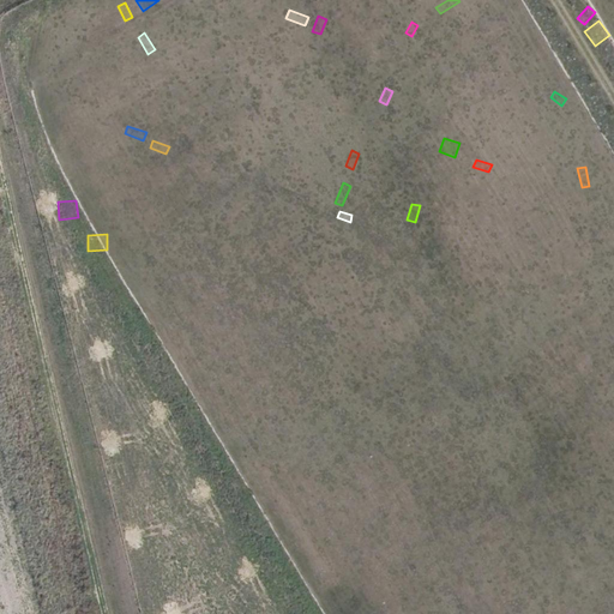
[(72,264),(54,266),(58,284),(76,281),(72,264)]
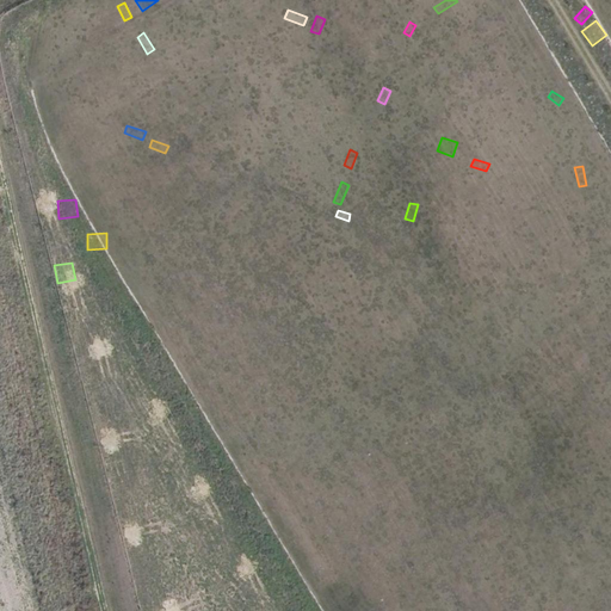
[(207,281),(205,291),(234,292),(234,282),(207,281)]
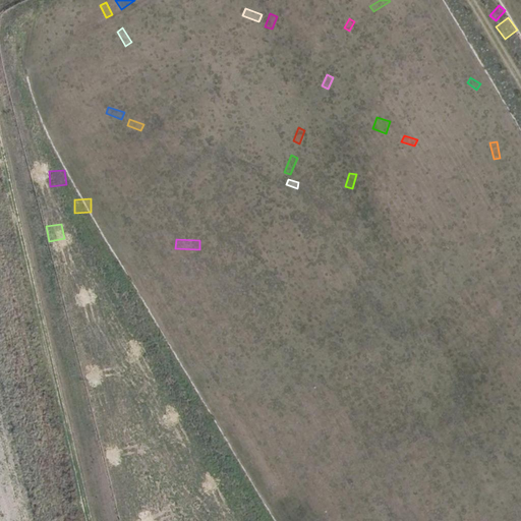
[(406,245),(404,251),(419,257),(422,251),(406,245)]
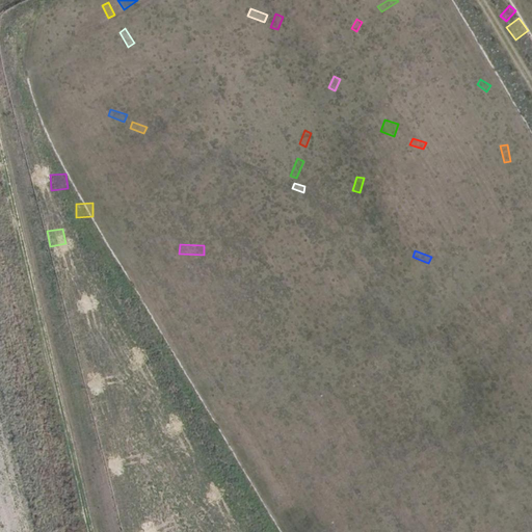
[(356,315),(360,304),(353,302),(349,314),(356,315)]
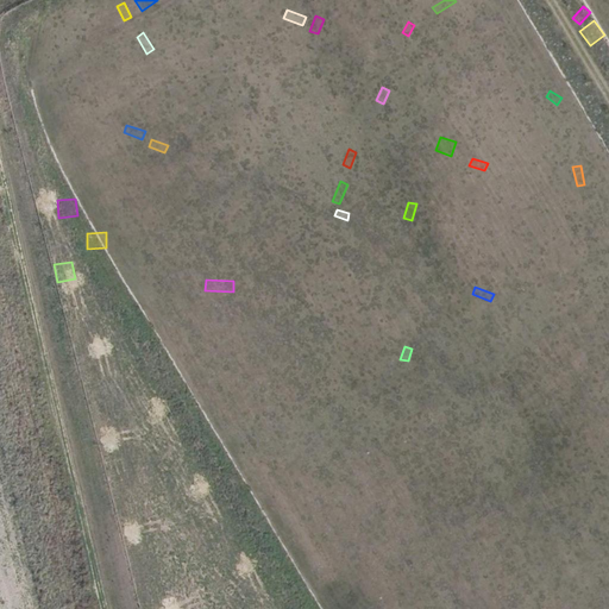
[(215,375),(199,378),(200,385),(217,383),(215,375)]
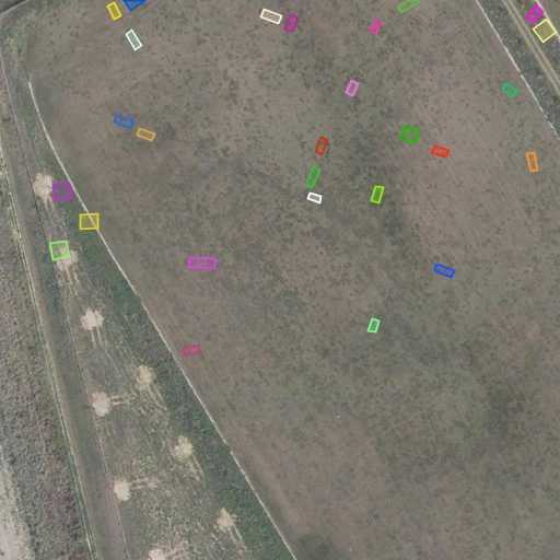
[(420,409),(421,403),(406,399),(405,406),(420,409)]
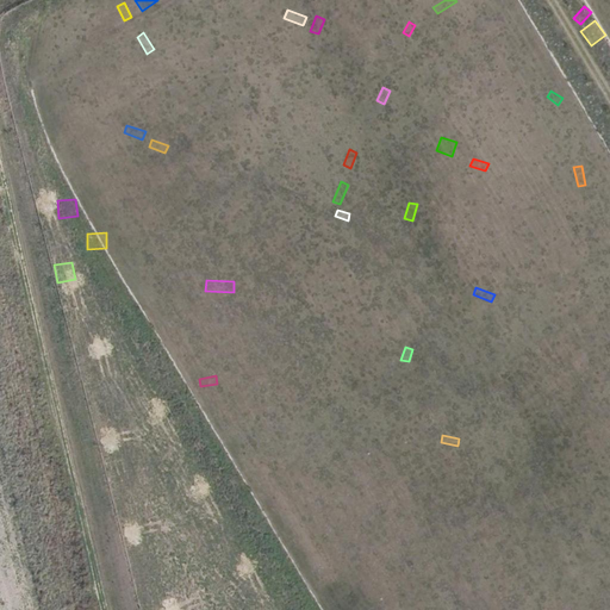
[(355,448),(354,464),(362,465),(363,448),(355,448)]
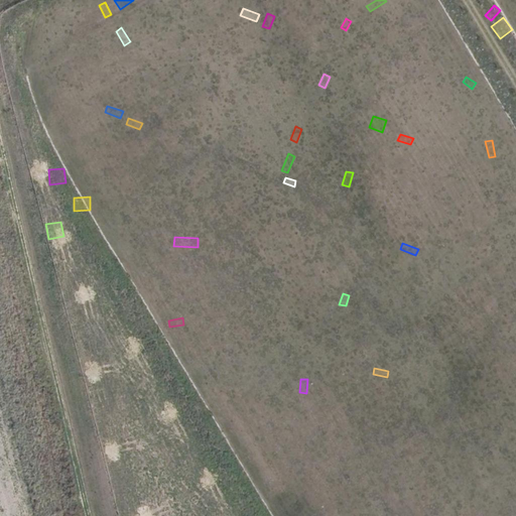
[(122,389),(118,394),(127,400),(131,395),(122,389)]
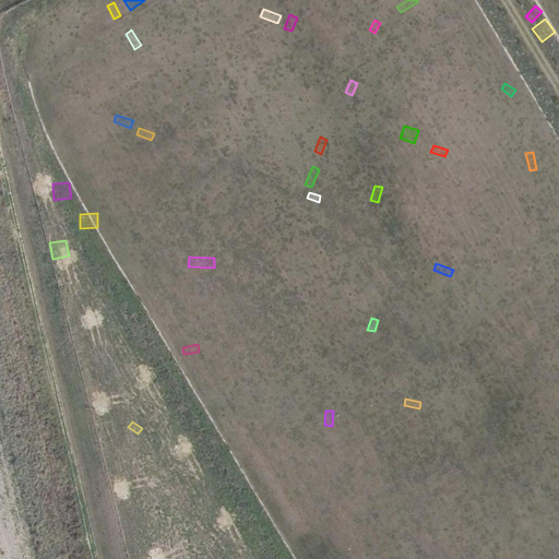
[(322,460),(314,461),(317,476),(324,475),(322,460)]
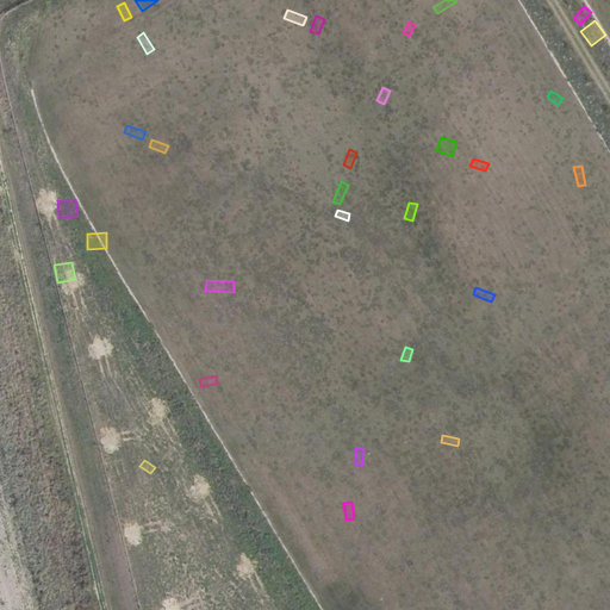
[(298,529),(305,527),(299,512),(292,515),(298,529)]
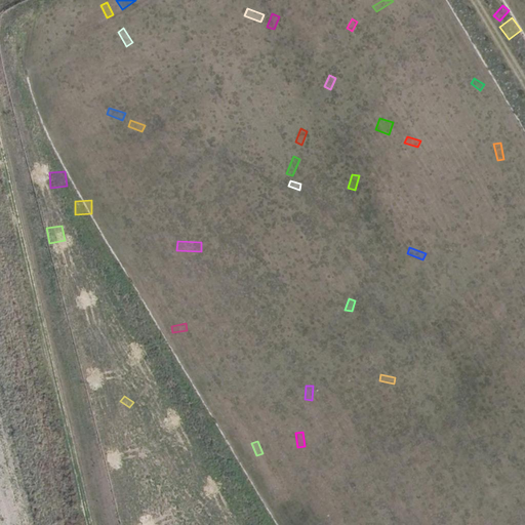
[(240,470),(252,466),(247,450),(235,454),(240,470)]
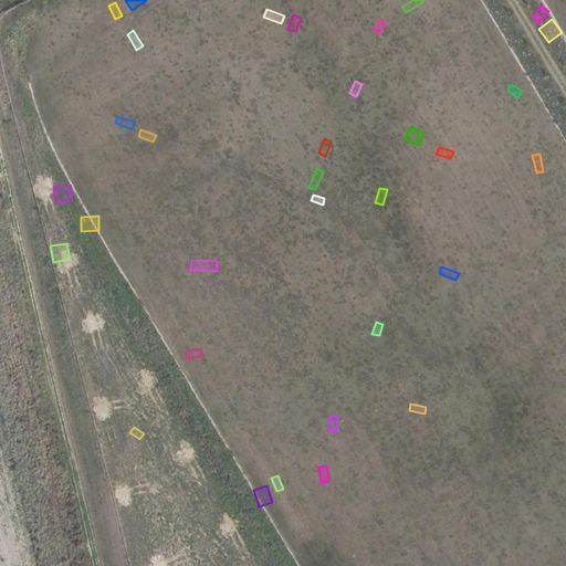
[(107,511),(112,526),(119,525),(118,521),(128,519),(126,506),(107,511)]
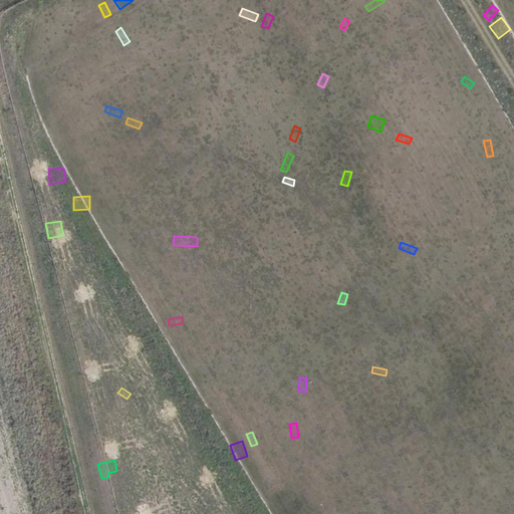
[(249,467),(253,482),(265,479),(262,464),(249,467)]
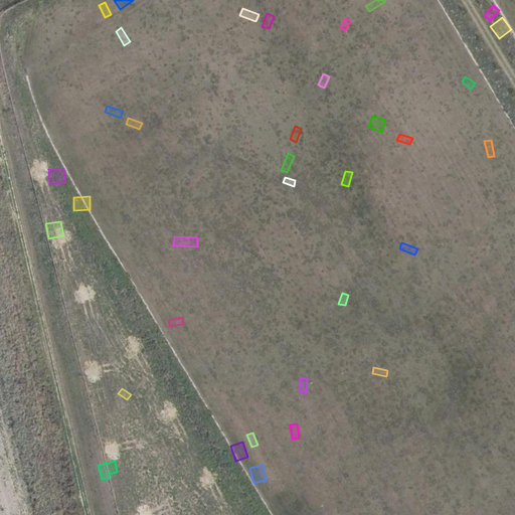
[(224,467),(213,471),(215,477),(227,473),(224,467)]
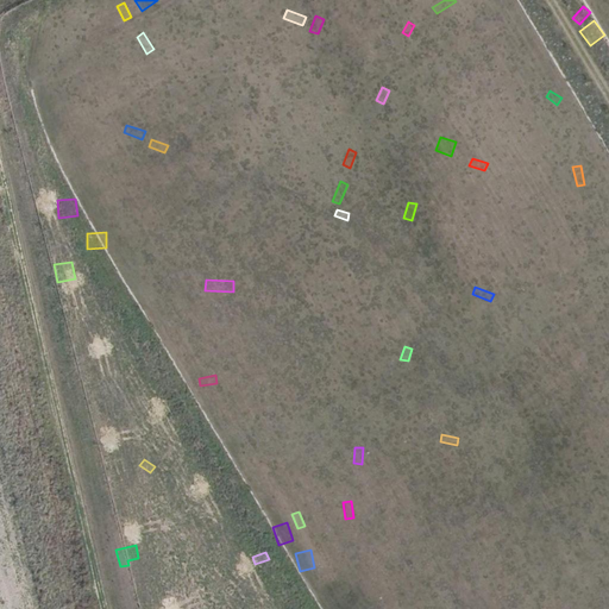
[(231,575),(248,569),(245,562),(228,567),(231,575)]
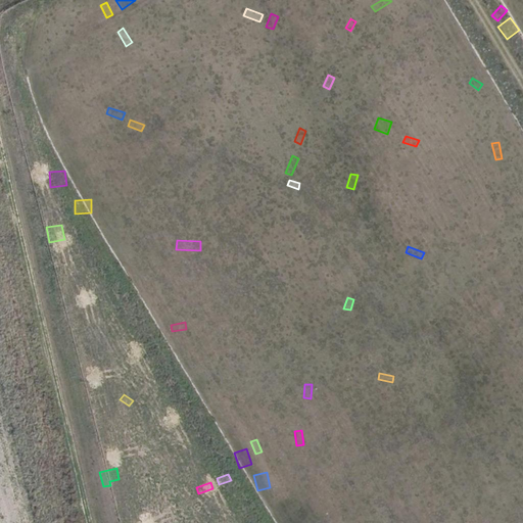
[(274,491),(279,504),(293,497),(287,486),(274,491)]
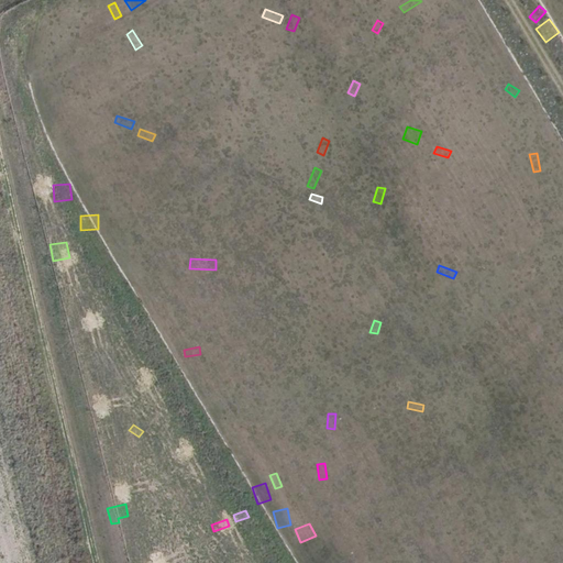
[(121,536),(133,534),(132,527),(119,529),(121,536)]
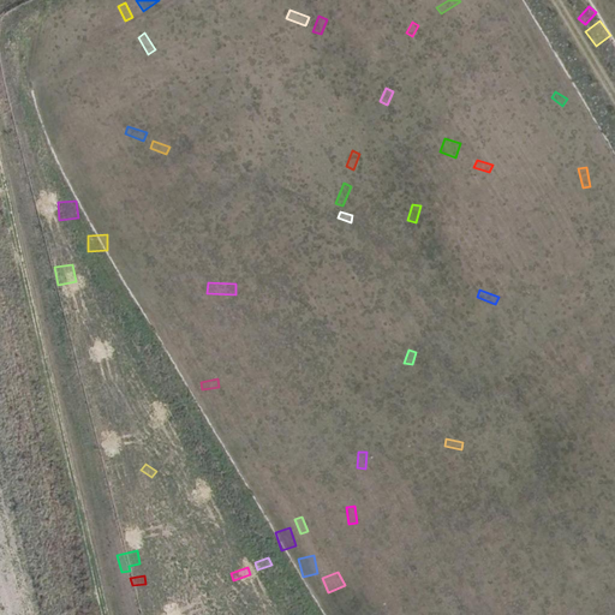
[(327,614),(341,605),(338,598),(323,607),(327,614)]
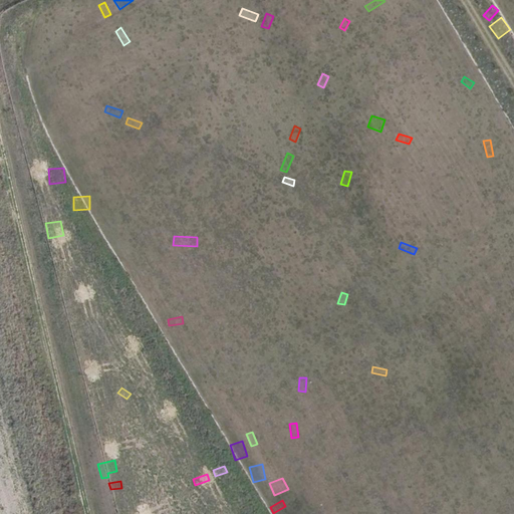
[(137,501),(123,504),(125,511),(139,507),(137,501)]
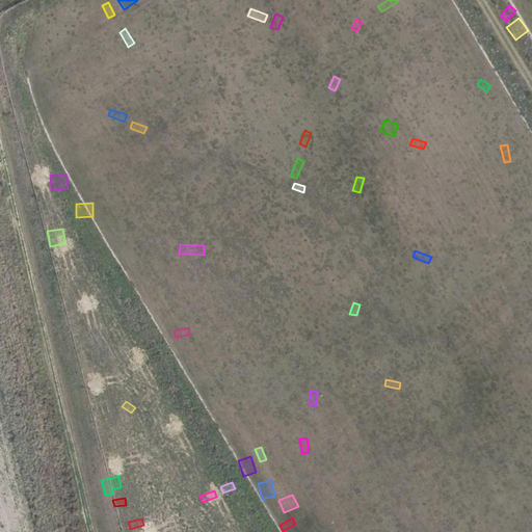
[(241,531),(259,531),(254,519),(238,525),(241,531)]
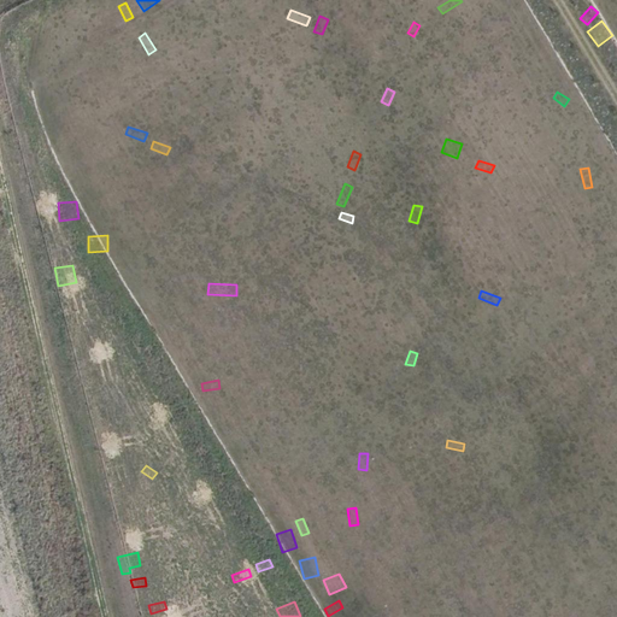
[(242,616),(263,616),(259,604),(241,610),(242,616)]
